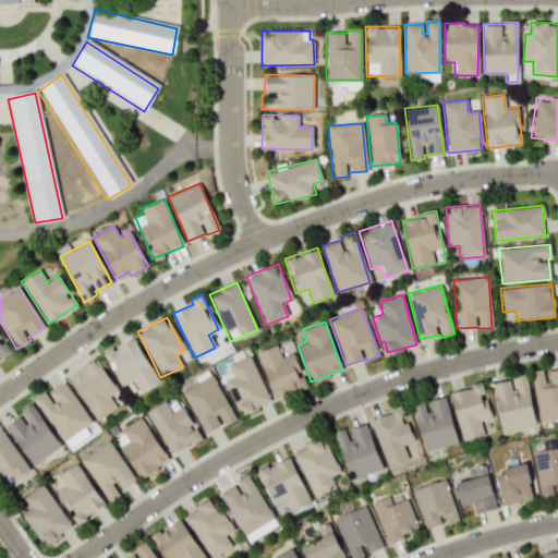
[(0,356),(10,351),(0,336),(0,356)]
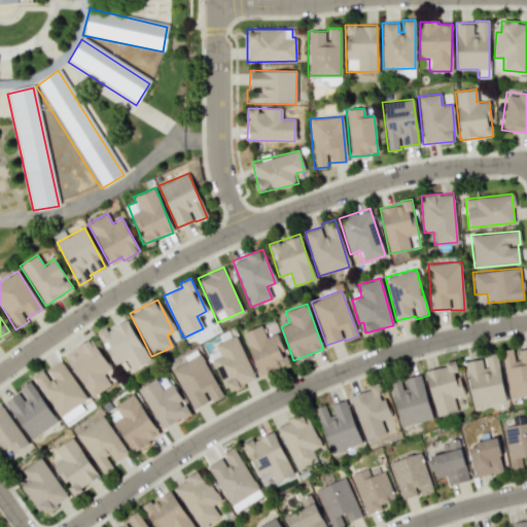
[(149,360),(127,318),(98,335),(114,364),(125,359),(131,370),(149,360)]
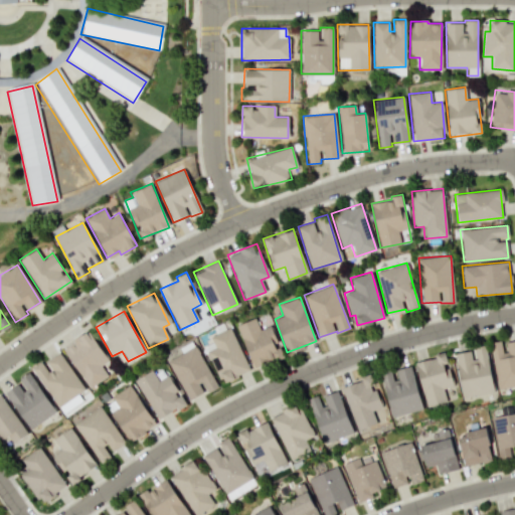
[(271,325),(260,329),(254,318),(236,325),(253,368),(283,357),(271,325)]
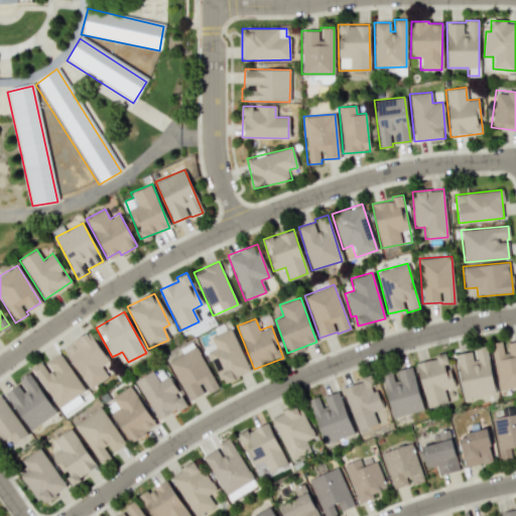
[(222,384),(250,372),(231,328),(210,337),(212,343),(206,346),(222,384)]
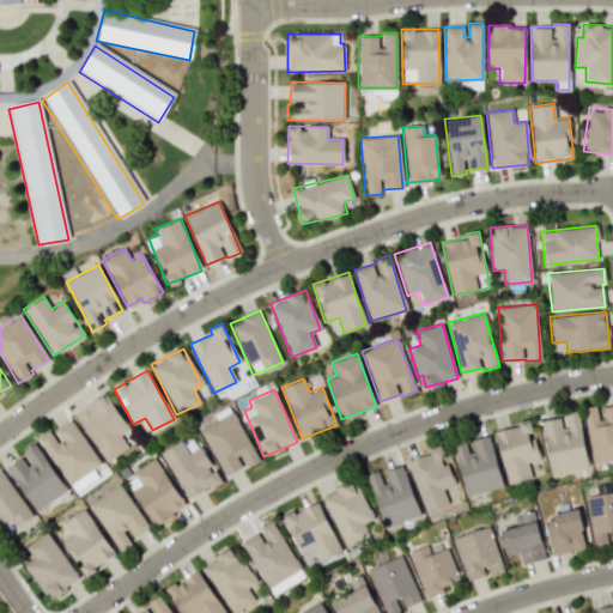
[(128,447),(120,435),(128,429),(105,394),(74,414),(105,462),(128,447)]
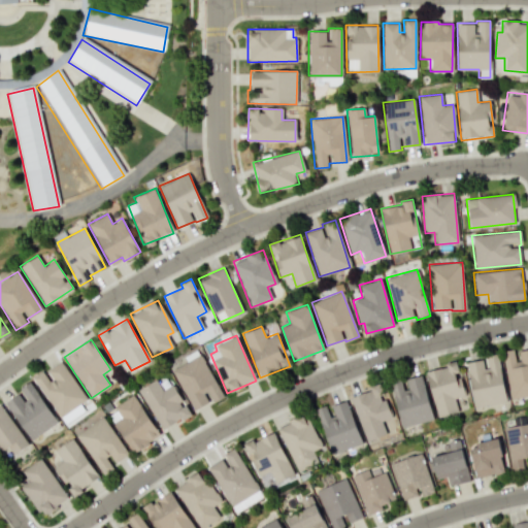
[(527,395),(527,349),(516,351),(515,349),(502,351),(509,398),(527,395)]
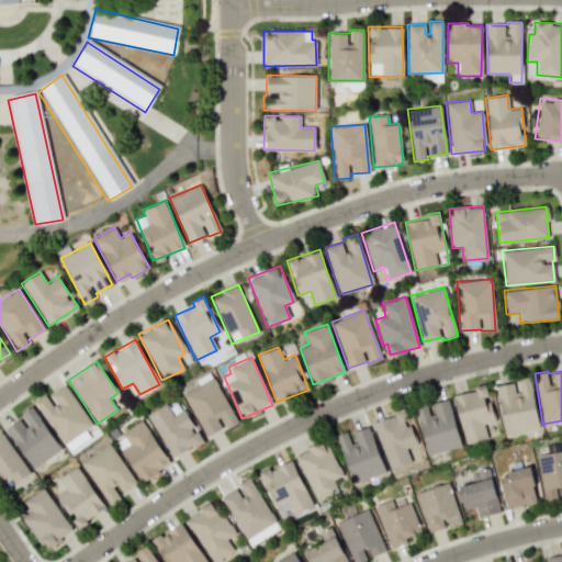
[(237,423),(213,377),(182,393),(205,437),(224,427),(225,429),(237,423)]
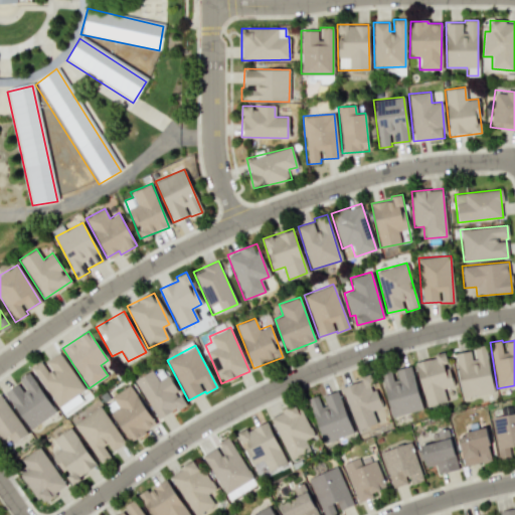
[(493,391),(486,345),(474,346),(476,358),(471,359),(470,350),(455,353),(462,396),(493,391)]
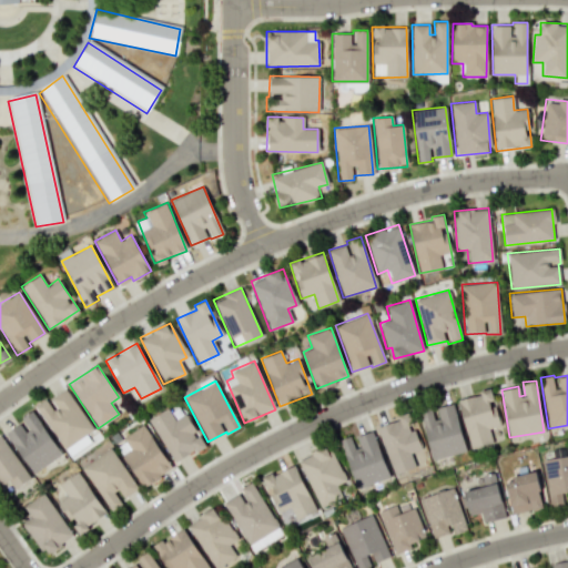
[(62,448),(92,430),(66,387),(36,405),(62,448)]
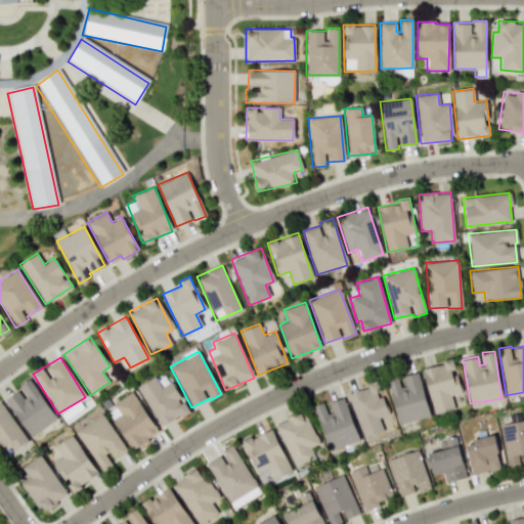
[(422,368),(434,413),(454,408),(450,396),(462,393),(452,360),(422,368)]
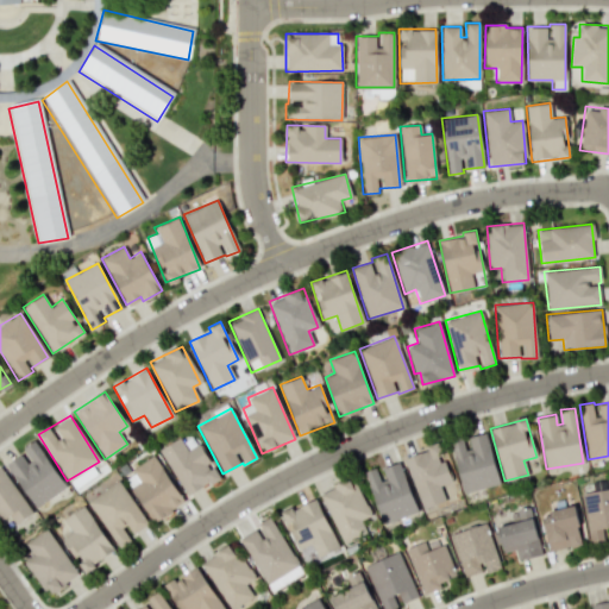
[(462,493),(498,485),(487,432),(468,437),(470,447),(464,449),(462,438),(451,440),(462,493)]
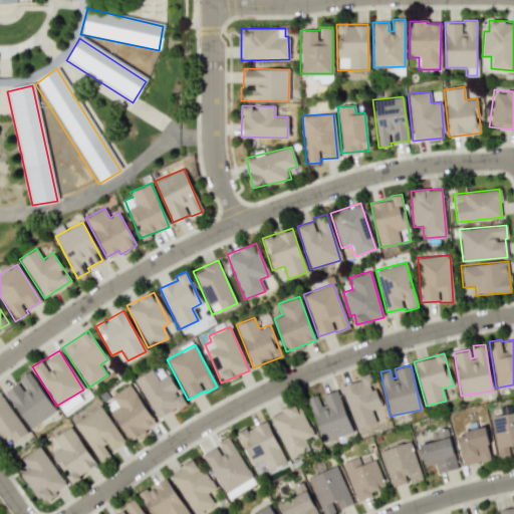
[(158,379),(151,368),(134,379),(159,419),(185,402),(167,373),(158,379)]
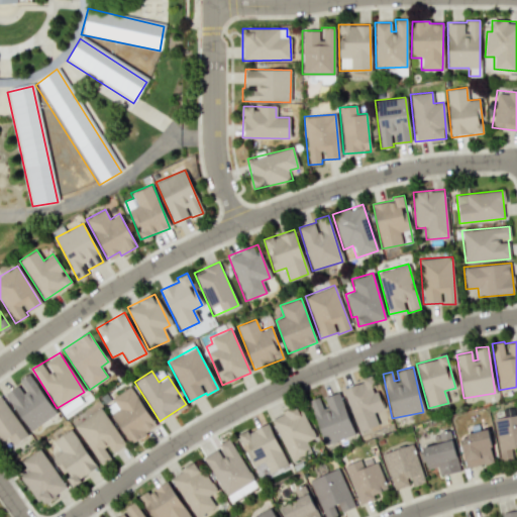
[(28,430),(56,414),(29,373),(17,381),(20,384),(5,393),(28,430)]
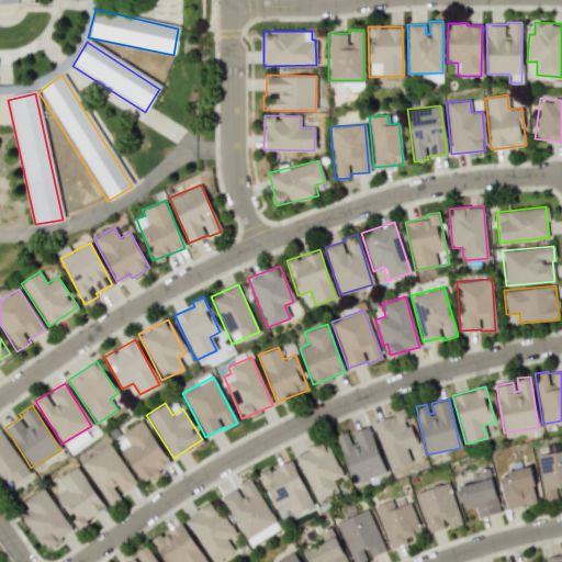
[(372,422),(389,469),(420,458),(404,411),(372,422)]
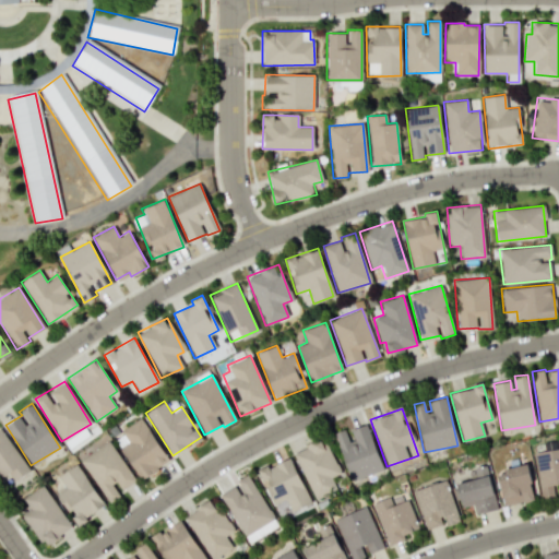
[(114,436),(139,479),(168,462),(142,418),(114,436)]
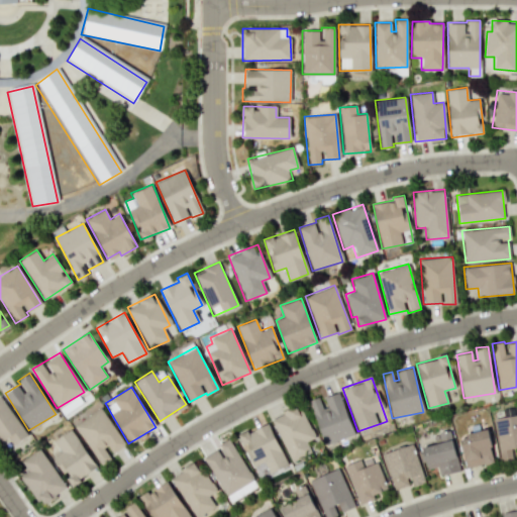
[(324,444),(353,434),(338,392),(323,397),(327,406),(322,408),(318,397),(308,400),(324,444)]
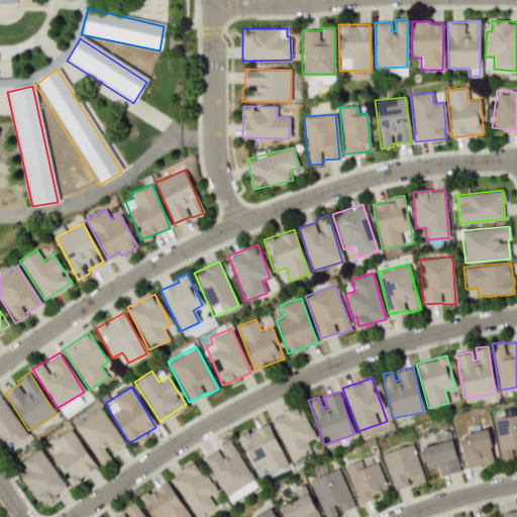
[(26,436),(1,396),(0,396),(0,442),(7,437),(12,444),(26,436)]
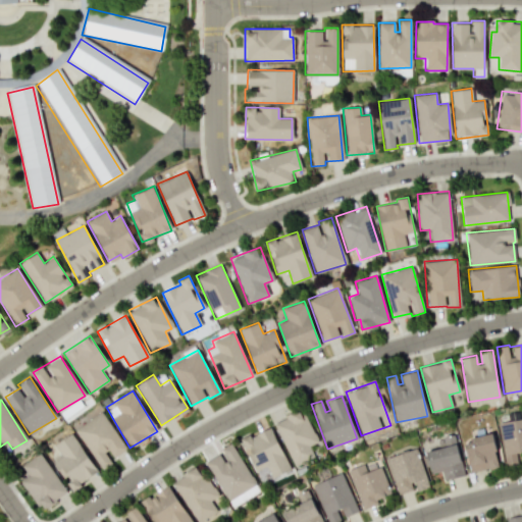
[(309,446),(316,442),(303,409),(273,421),(292,465),(313,457),(309,446)]
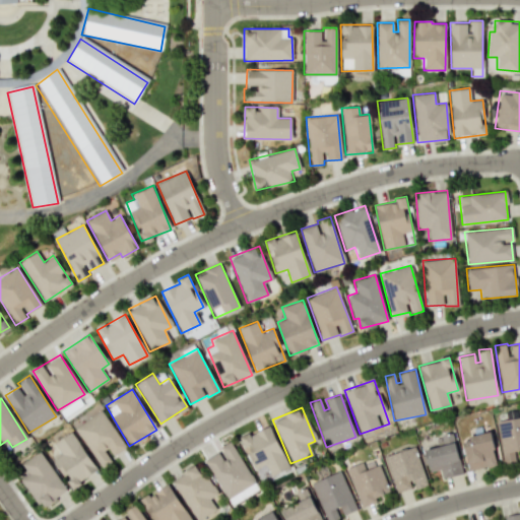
[(74,427),(101,467),(113,460),(111,457),(126,447),(101,409),(74,427)]
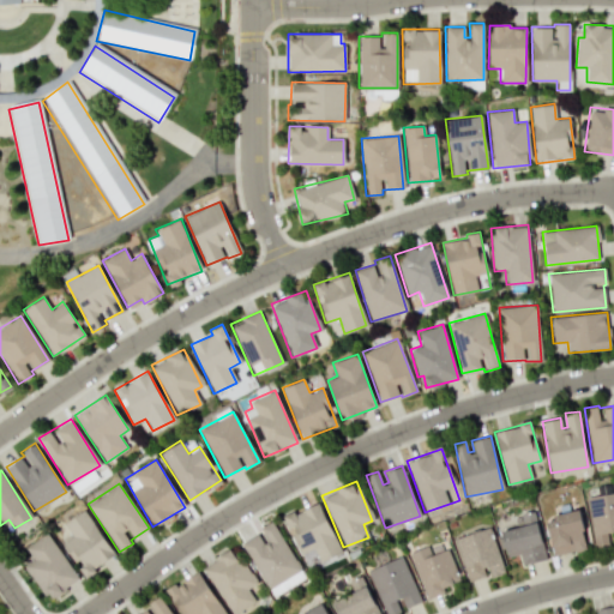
[(613,492),(587,497),(594,547),(612,545),(612,543),(613,542),(613,492)]
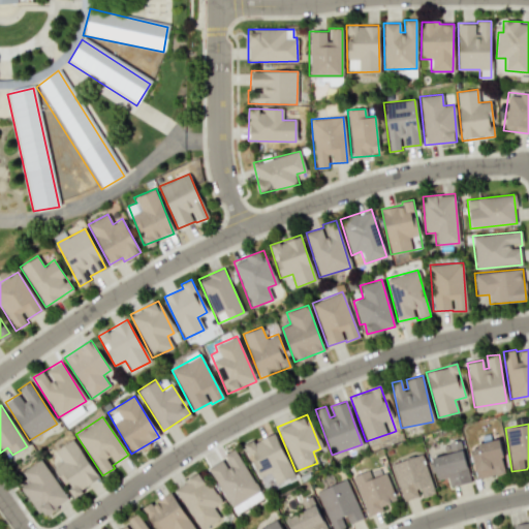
[(293,475),(274,432),(244,445),(248,456),(249,455),(259,477),(270,472),(275,484),(293,475)]
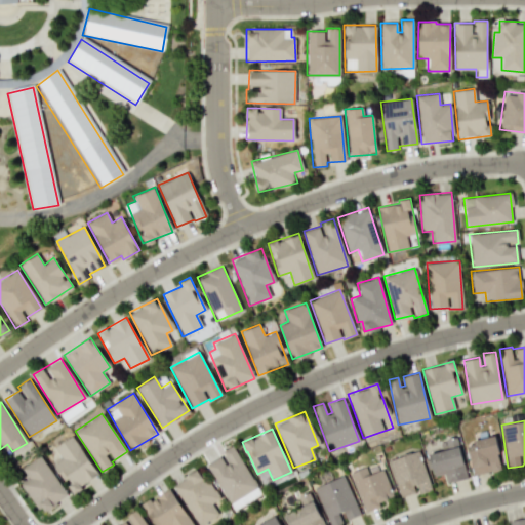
[(54,446),(62,459),(54,463),(72,492),(98,477),(73,435),(54,446)]
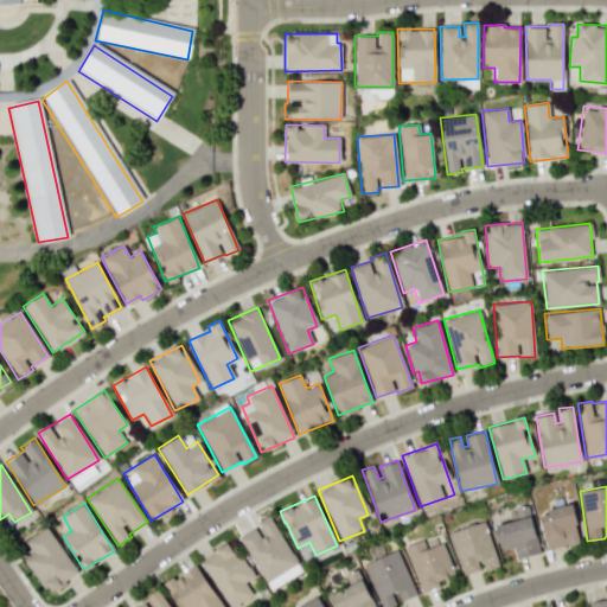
[(538,512),(548,549),(580,541),(570,504),(538,512)]
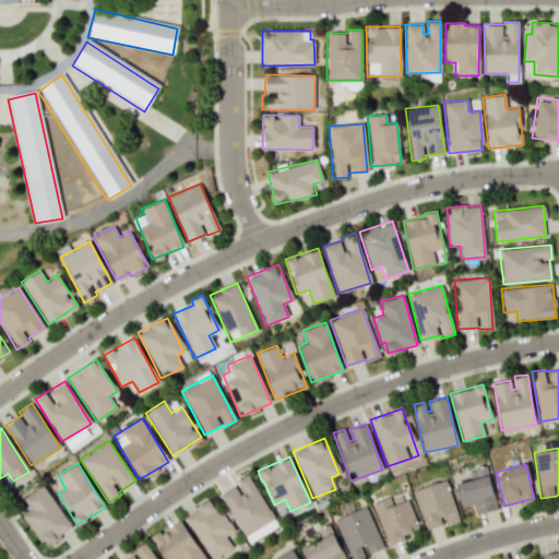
[(486,465),(467,470),(470,480),(455,483),(461,507),(473,504),(475,514),(497,510),(486,465)]
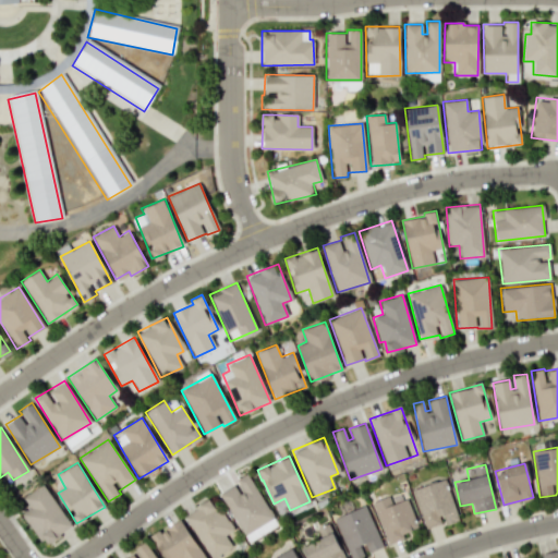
[(243,534),(273,518),(247,473),(234,480),(237,483),(219,493),(243,534)]
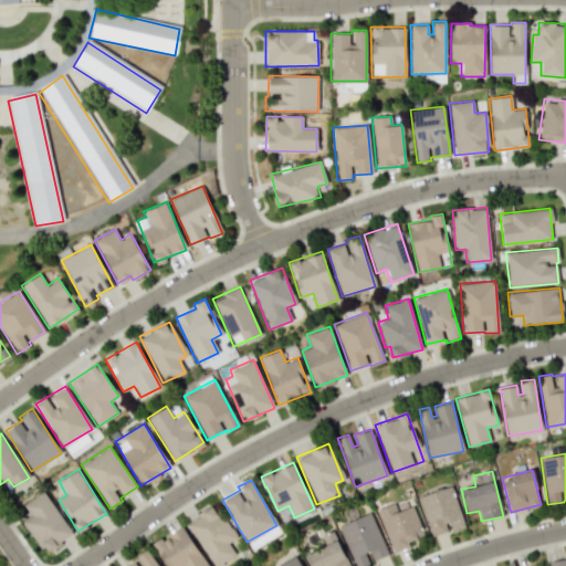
[(419,496),(431,536),(449,531),(450,533),(464,528),(451,486),(419,496)]
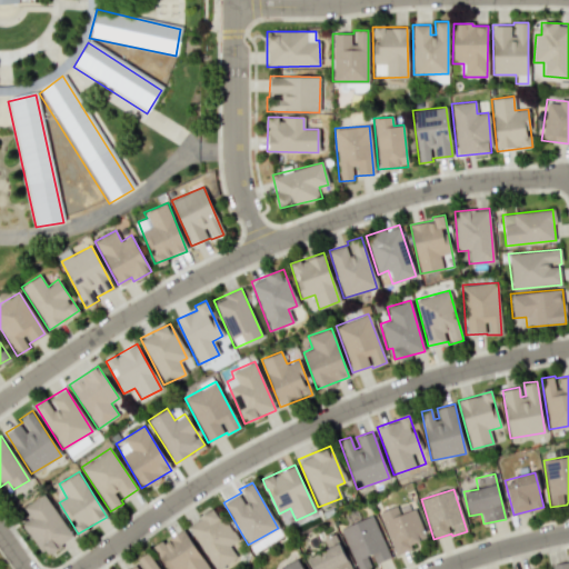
[(22,507),(30,518),(22,523),(45,556),(72,538),(43,492),(22,507)]
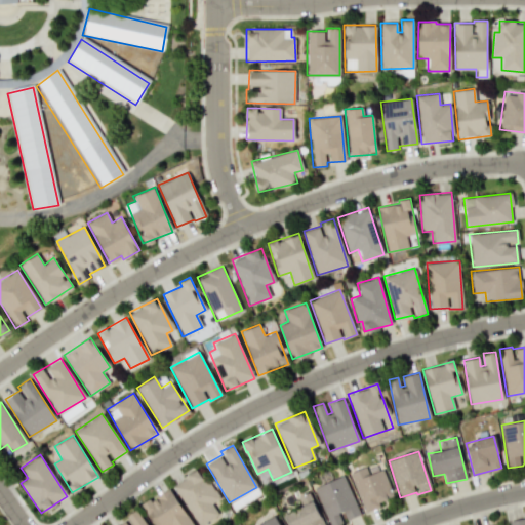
[(394,497),(382,469),(368,474),(365,467),(349,473),(364,510),(394,497)]
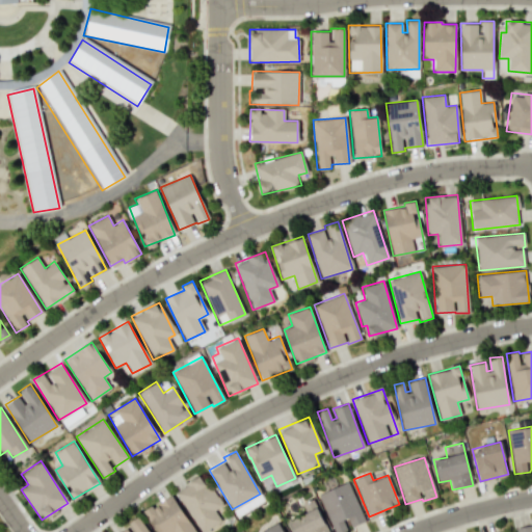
[(175,490),(201,531),(203,531),(221,521),(214,509),(220,505),(202,474),(175,490)]
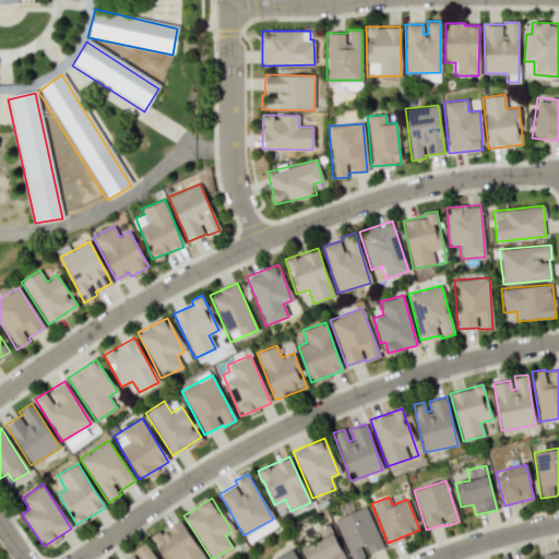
[(334,520),(351,558),(361,558),(367,557),(366,554),(382,547),(366,506),(334,520)]
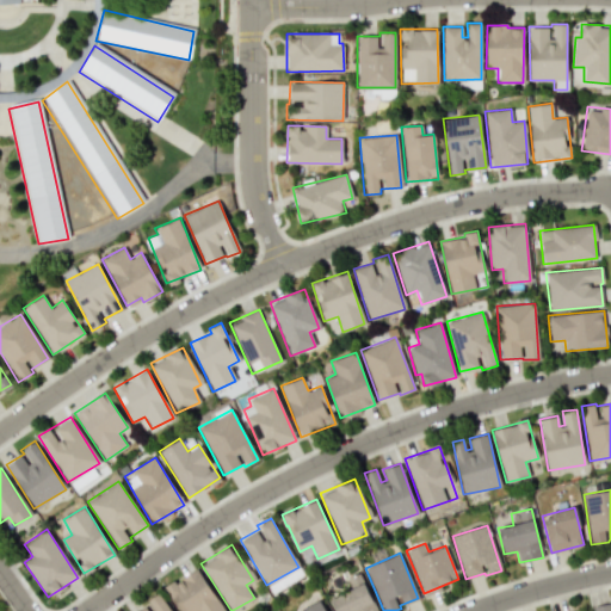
[(223,610),(197,567),(165,587),(179,610),(223,610)]
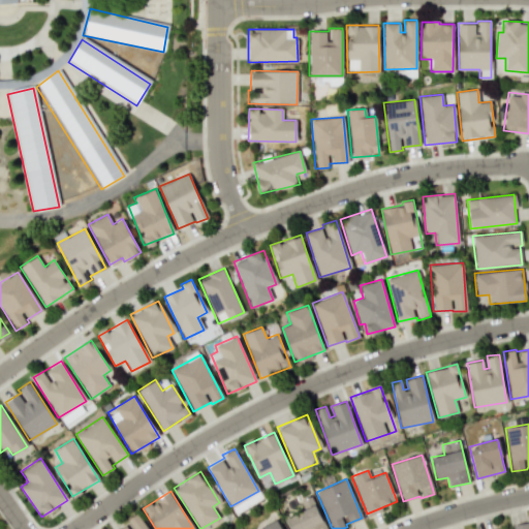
[(286,518),(290,528),(325,528),(310,495),(299,500),(303,509),(286,518)]
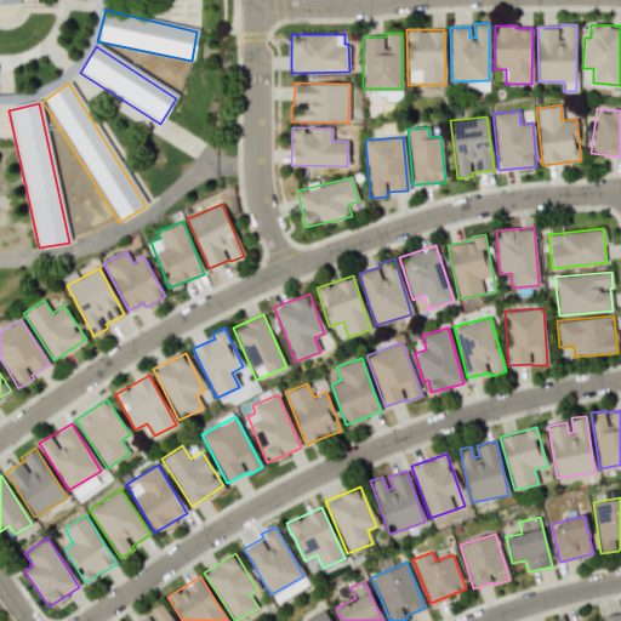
[(174,620),(161,604),(136,620),(174,620)]
